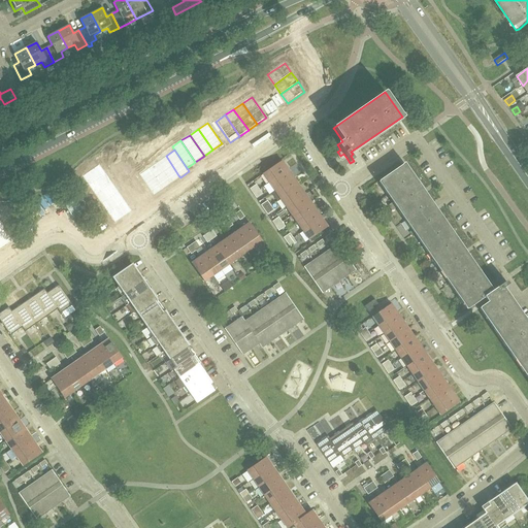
[(166,156),(157,162),(170,180),(171,184),(180,177),(178,175),(166,156)]
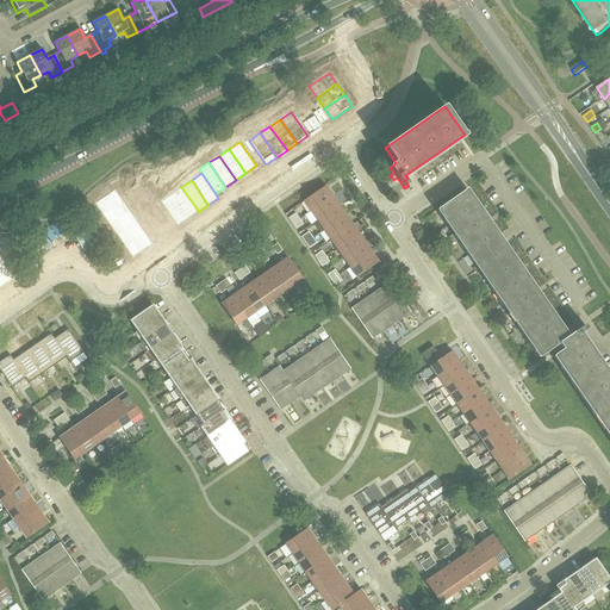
[(304,201),(311,211),(334,195),(327,186),(304,201)]
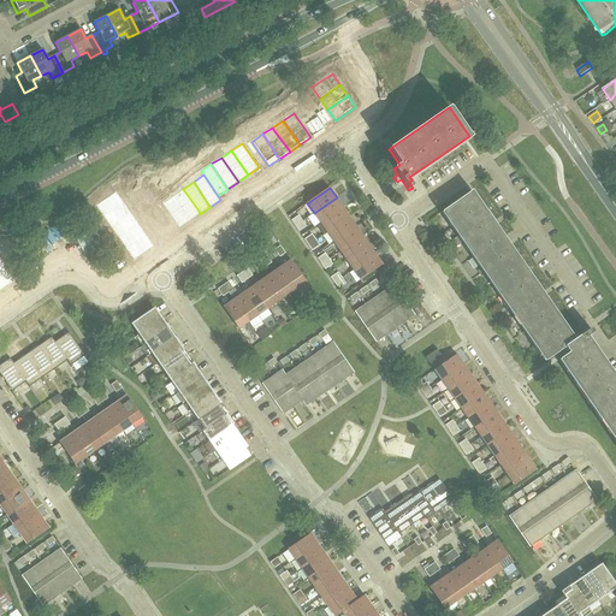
[(183,189),(173,196),(189,218),(190,220),(200,214),(199,211),(183,189)]
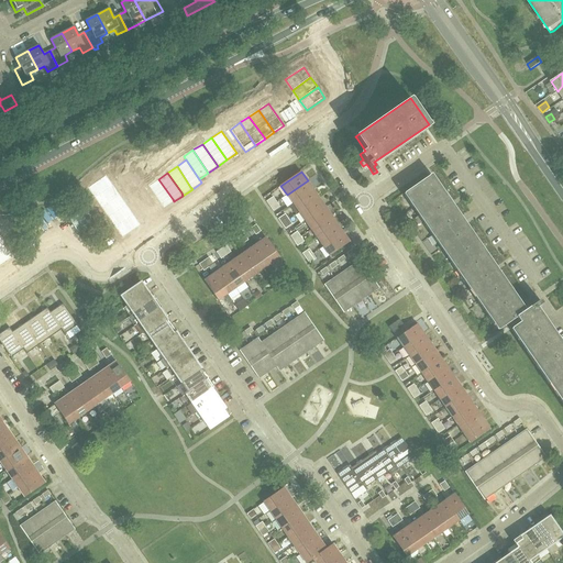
[(106,175),(88,188),(95,198),(113,186),(106,175)]
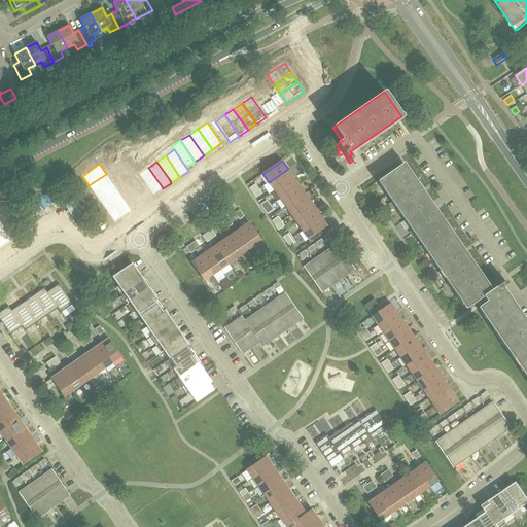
[(490,291),(401,165),(379,180),(468,309),(480,301),(483,305),(479,308),(526,377),(526,326),(502,291),(504,290),(502,287),(507,284),(505,281),(490,291)]
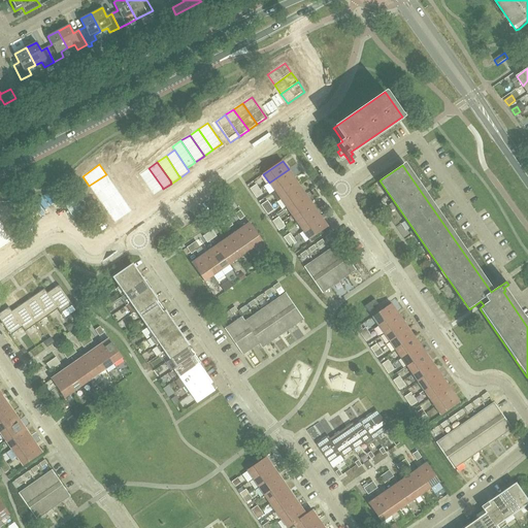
[(149,168),(139,174),(153,193),(154,195),(163,189),(162,187),(149,168)]
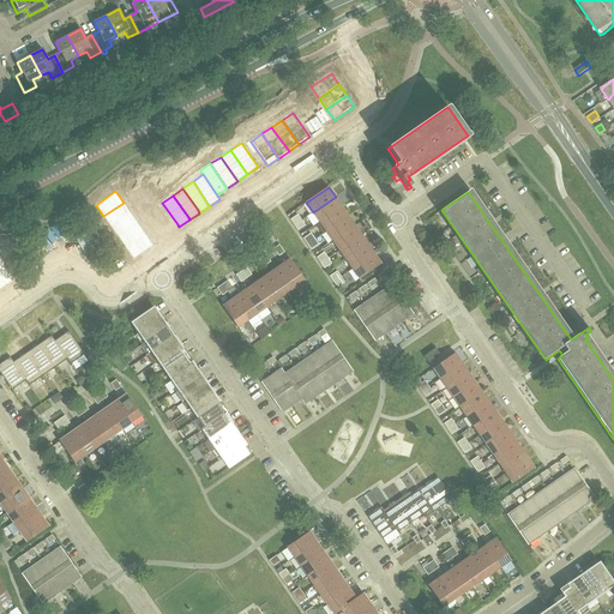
[(342,206),(336,197),(313,212),(319,222),(342,206)]
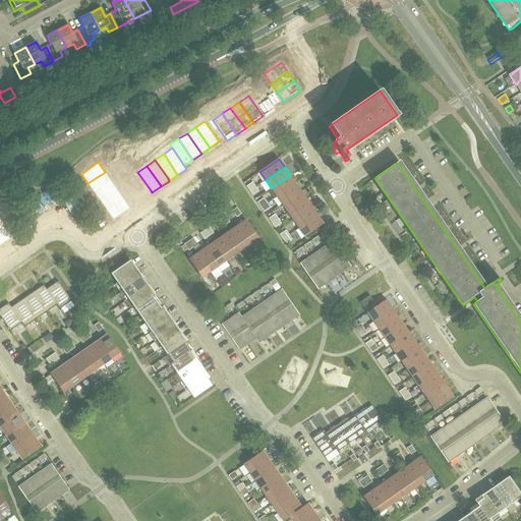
[(105,172),(88,183),(94,192),(111,180),(105,172)]
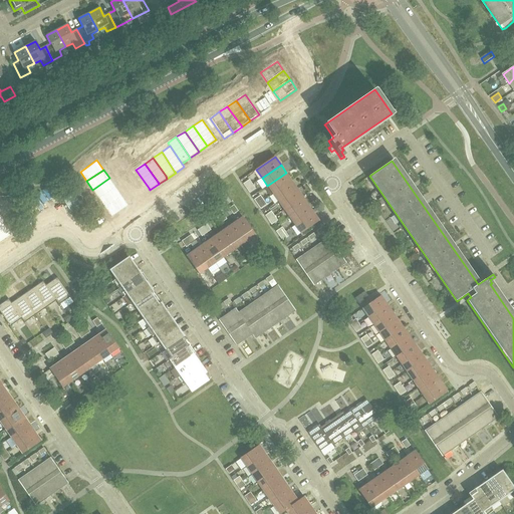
[(267,186),(273,194),(292,181),(286,173),(267,186)]
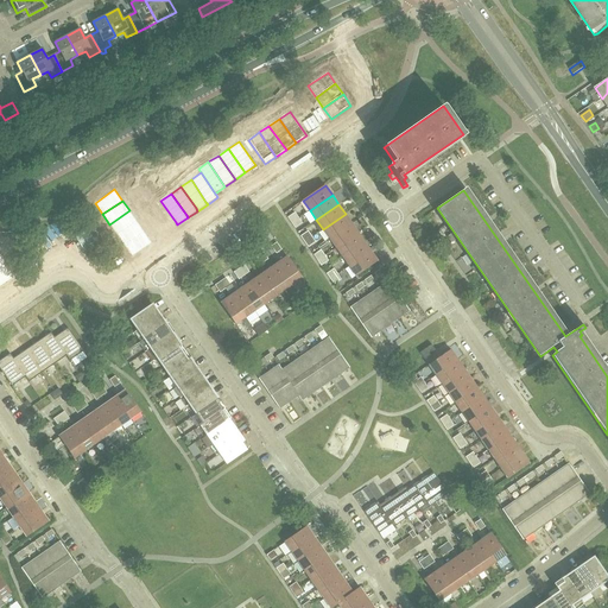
[(130,210),(109,225),(118,235),(137,221),(130,210)]
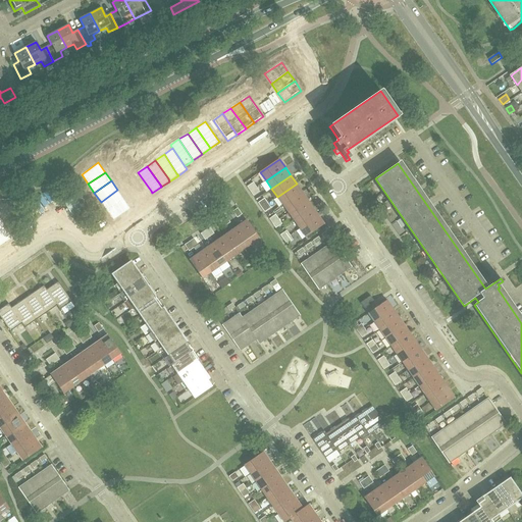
[(251,192),(257,188),(254,183),(248,187),(251,192)]
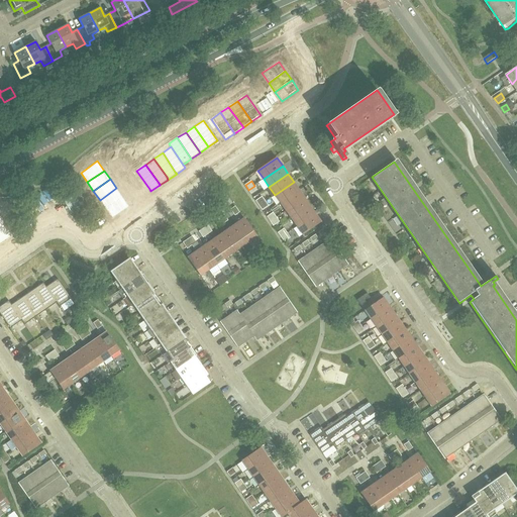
[(299,190),(294,182),(275,195),(280,203),(299,190)]
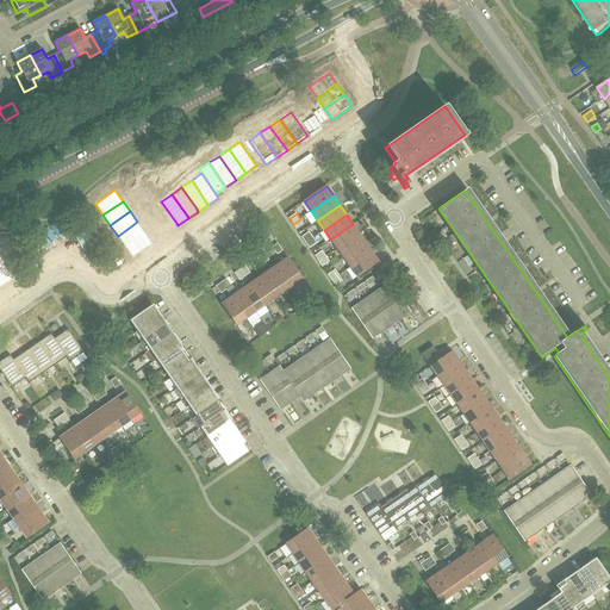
[(304,224),(300,219),(293,224),(297,229),(304,224)]
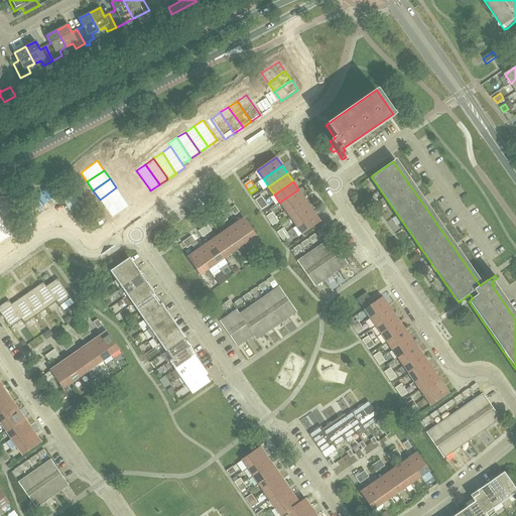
[(116,187),(100,200),(106,209),(122,197),(116,187)]
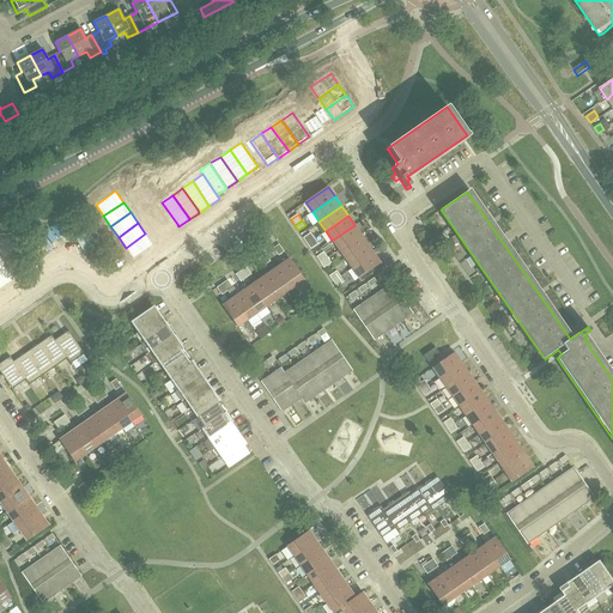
[(339,250),(362,235),(354,225),(332,241),(339,250)]
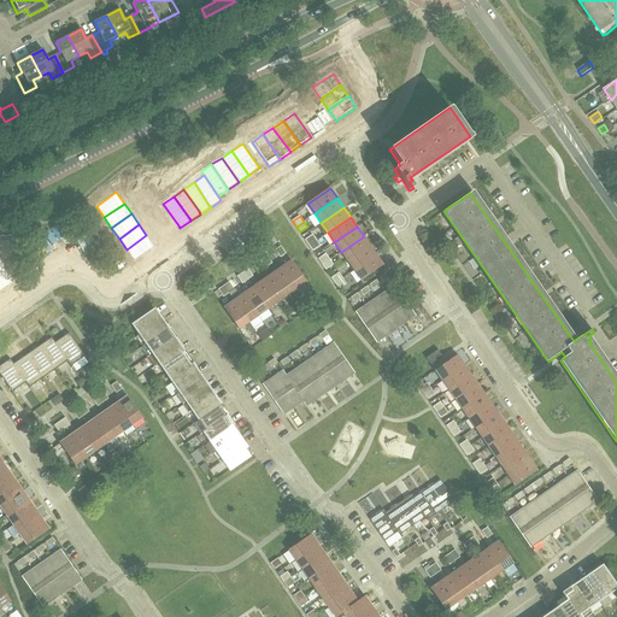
[(146,235),(127,250),(133,258),(134,260),(154,247),(152,244),(146,235)]
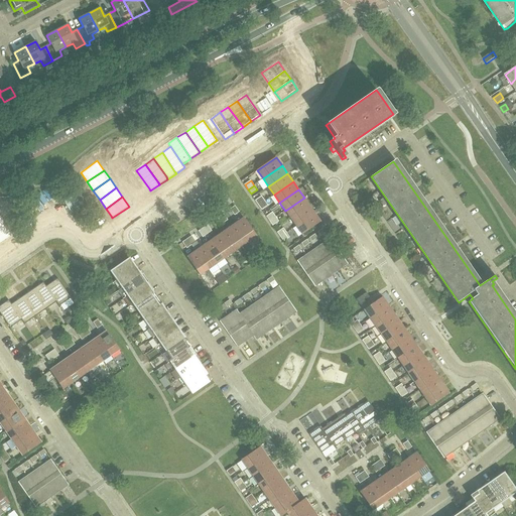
[(261,197),(255,201),(258,206),(265,201),(261,197)]
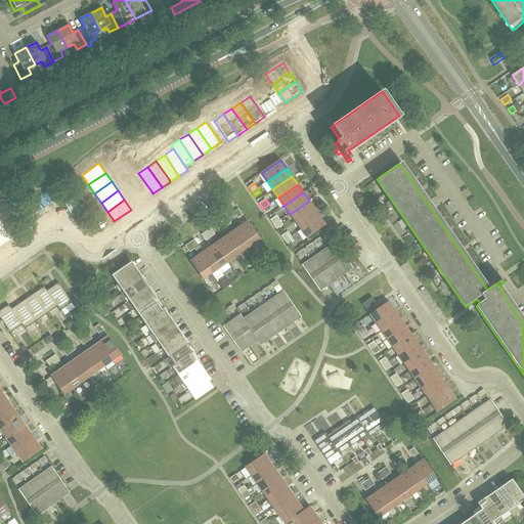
[(314,209),(309,201),(290,214),(295,222),(314,209)]
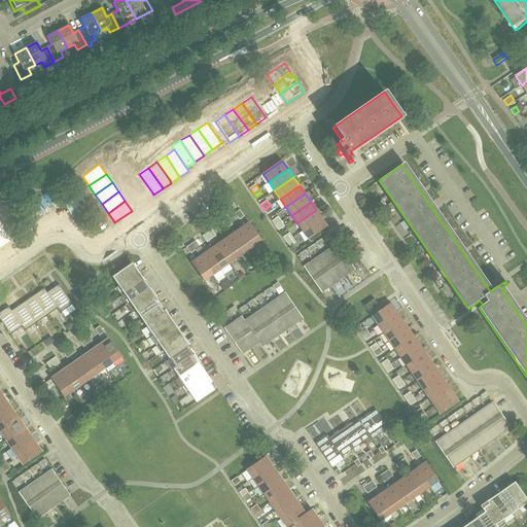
[(271,205),(264,210),(268,214),(274,210),(271,205)]
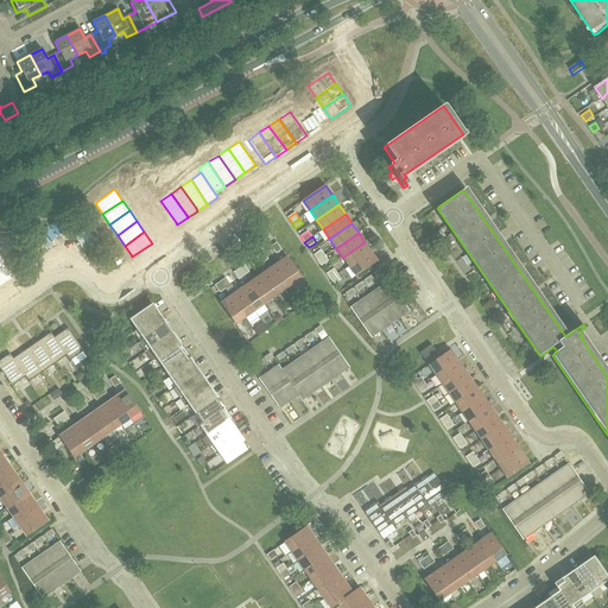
[(342,258),(349,267),(372,252),(365,242),(342,258)]
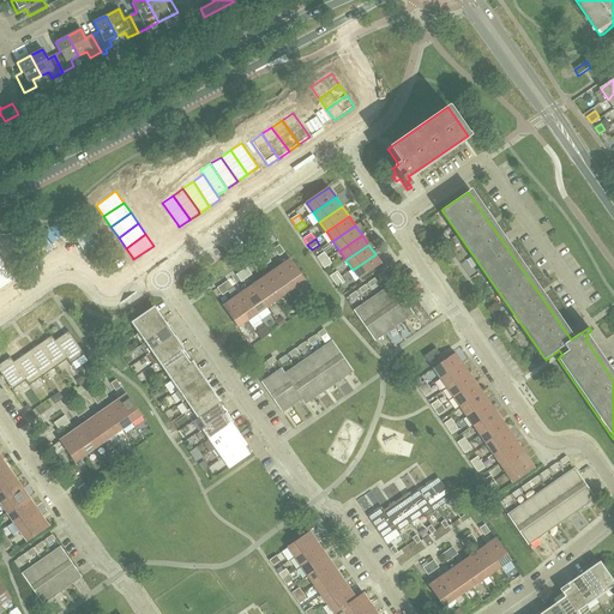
[(280,246),(275,250),(280,257),(284,253),(280,246)]
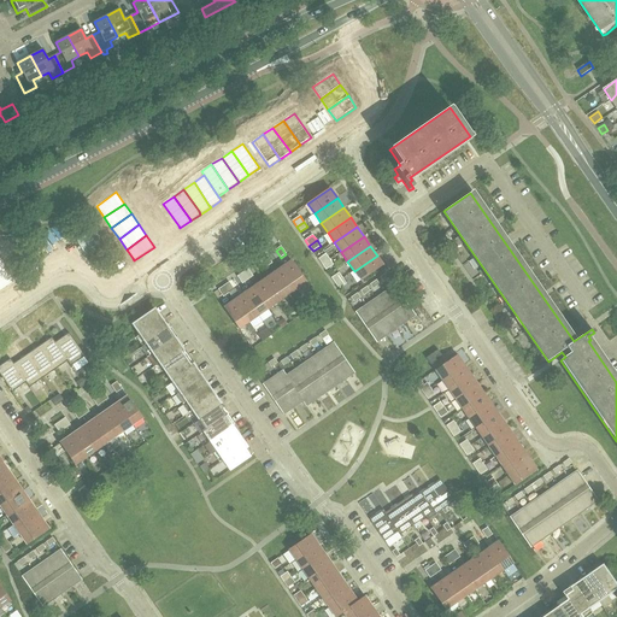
[(325,254),(318,259),(322,264),(329,259),(325,254)]
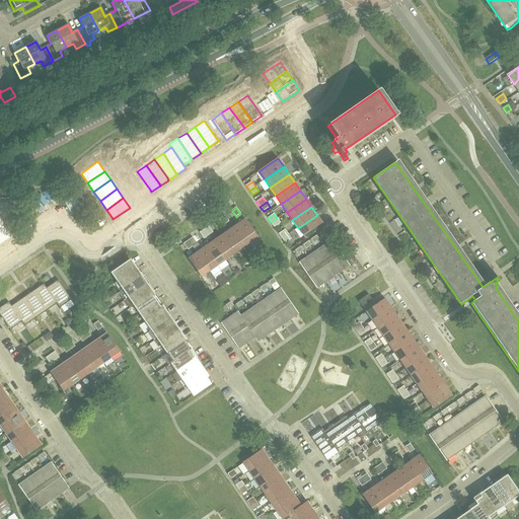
[(225,215),(220,219),(225,225),(229,222),(225,215)]
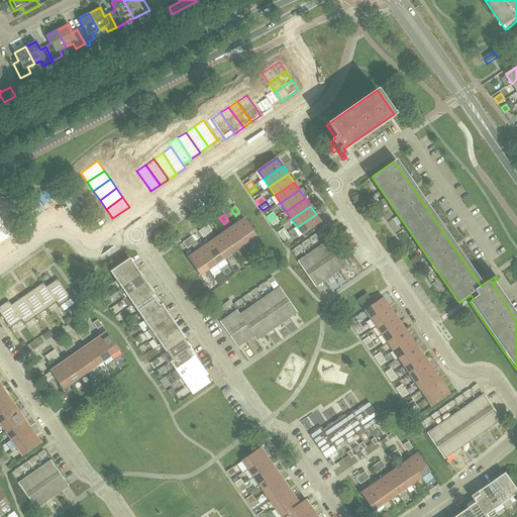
[(321,222),(316,214),(297,227),(302,235),(321,222)]
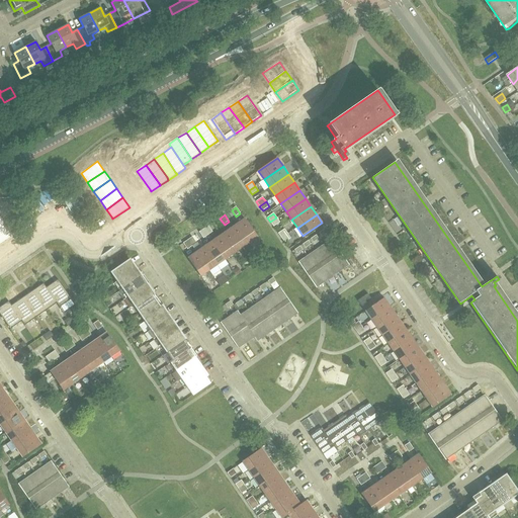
[(279,223),(276,218),(270,222),(273,227),(279,223)]
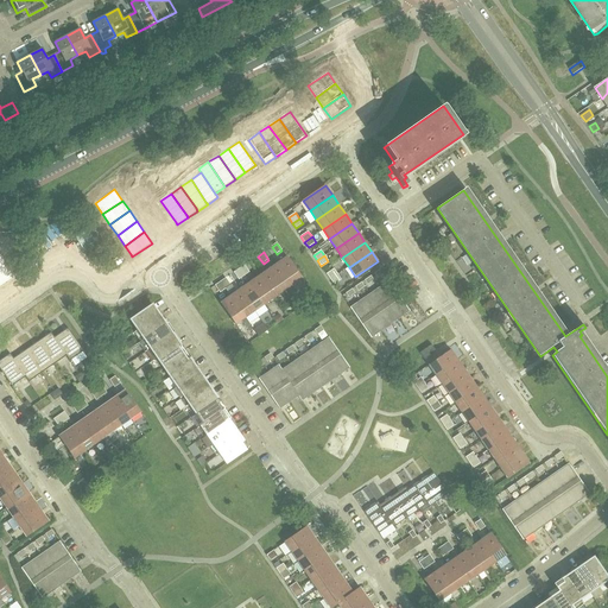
[(258,267),(264,264),(258,257),(253,260),(258,267)]
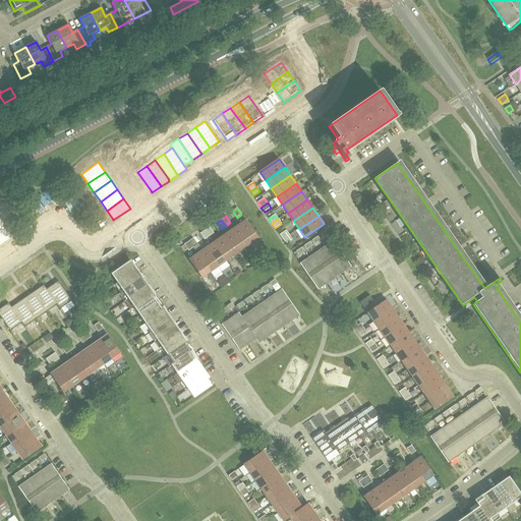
[(259,239),(246,220),(238,226),(251,244),(259,239)]
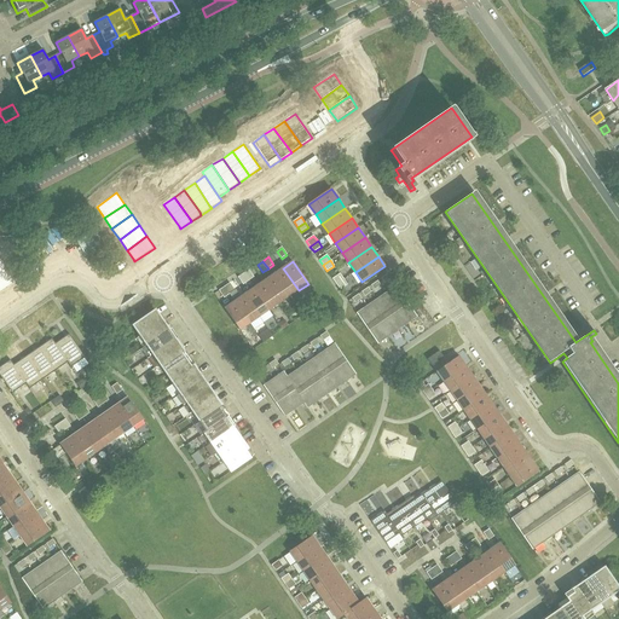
[(283,268),(273,275),(289,298),(299,290),(283,268)]
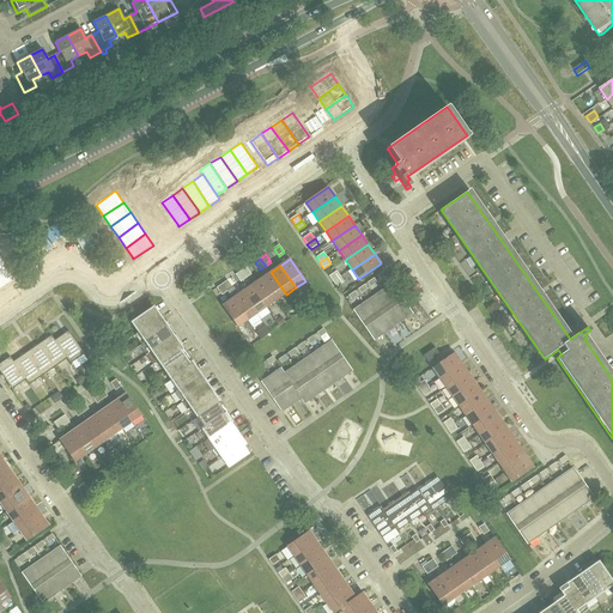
[(4,271),(0,272),(0,289),(11,281),(16,279),(7,267),(4,271)]
